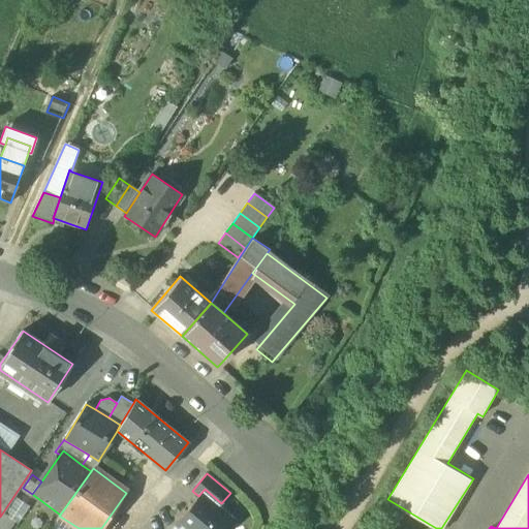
[(205,489),(198,496),(175,525),(179,528),(224,528),(234,519),(219,506),(221,503),(205,489)]
